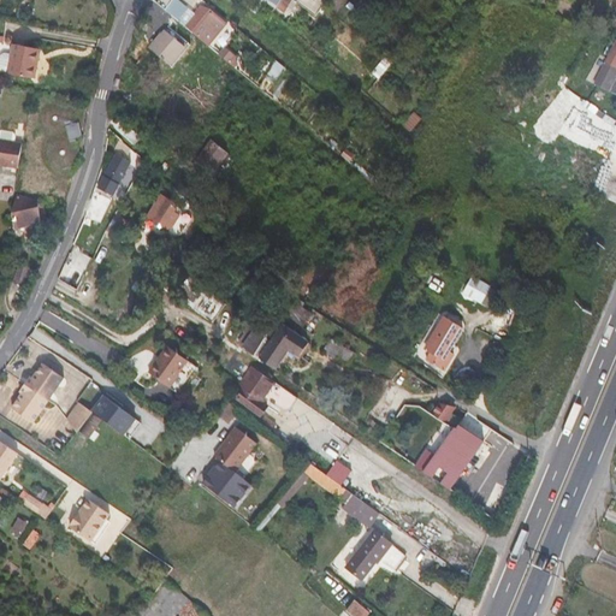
[(279,0),(276,7),(285,13),(289,7),(294,0),(279,0)]
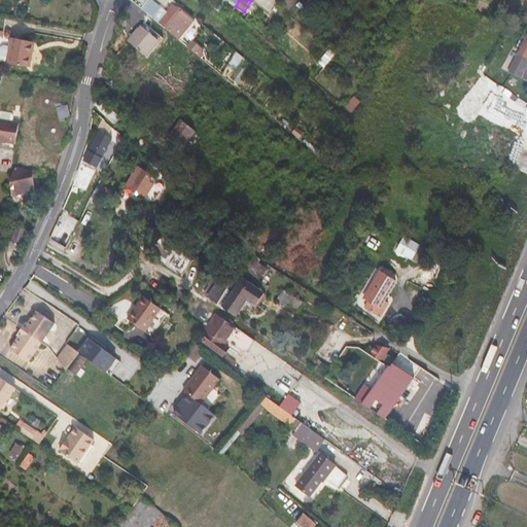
[(169,9),(168,10),(189,27),(195,21),(179,8),(175,13),(169,9)]
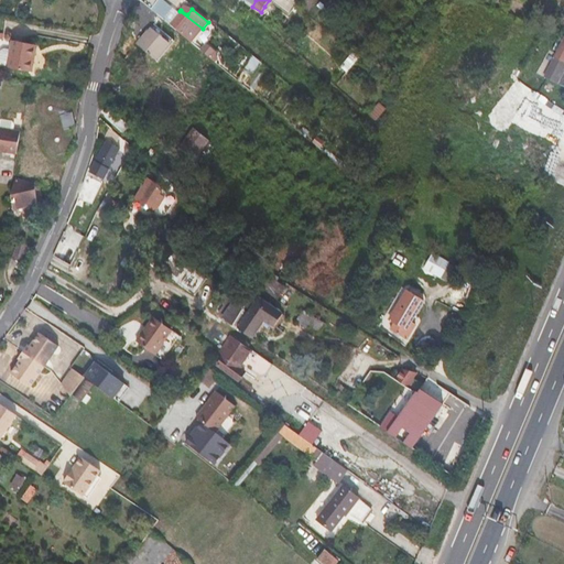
[(193,42),(203,29),(180,11),(170,23),(193,42)]
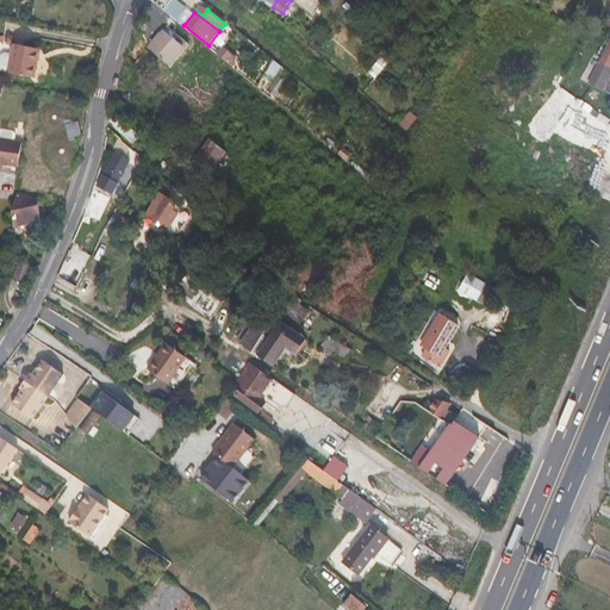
[(148,48),(168,64),(184,47),(163,29),(148,48)]
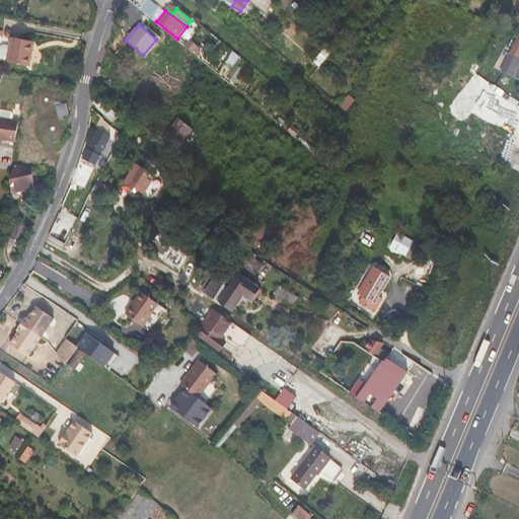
[(518,79),(518,66),(518,64),(518,33),(518,35),(501,71),(518,79)]
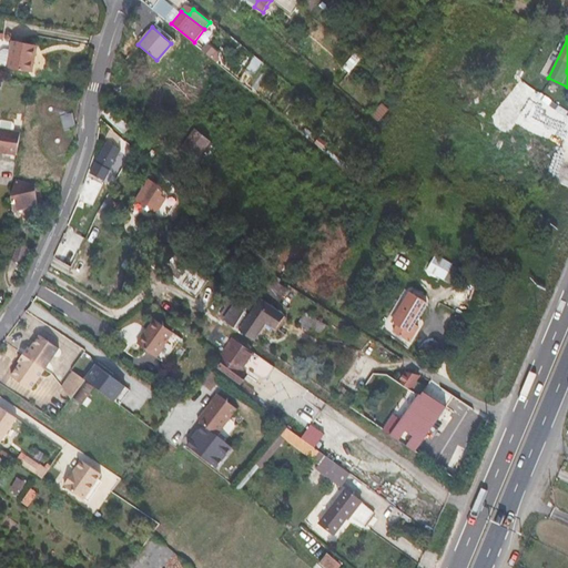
[(0,64),(0,67),(32,73),(37,54),(31,54),(33,44),(12,40),(10,50),(4,49),(2,51),(0,53),(0,64)]
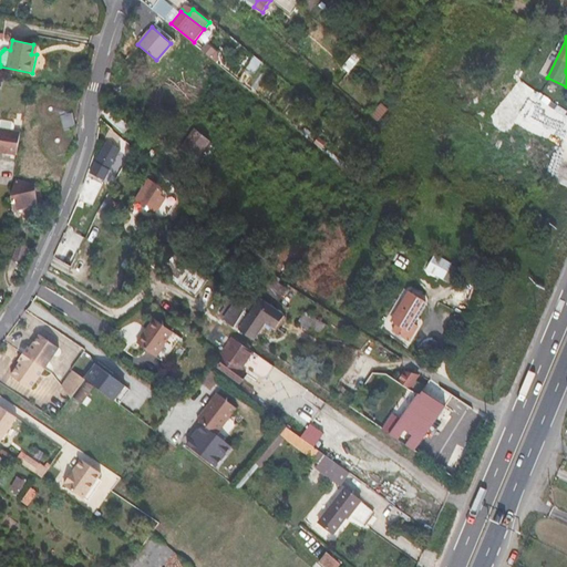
[(207,42),(202,49),(212,58),(217,51),(207,42)]
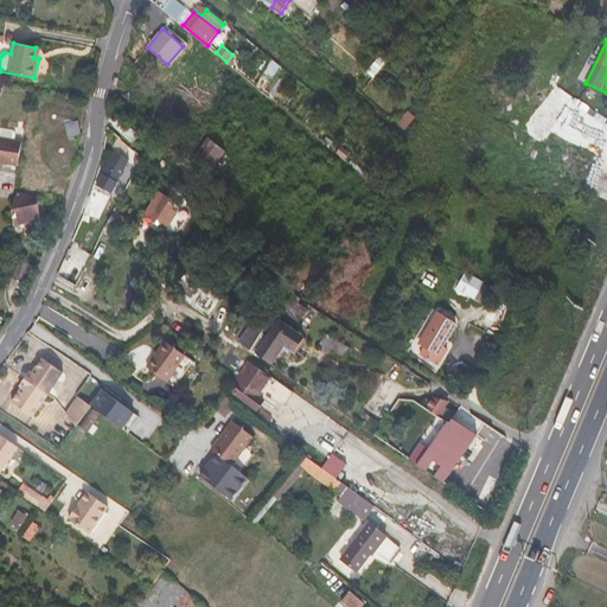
[(388,62),(379,56),(366,72),(374,78),(388,62)]
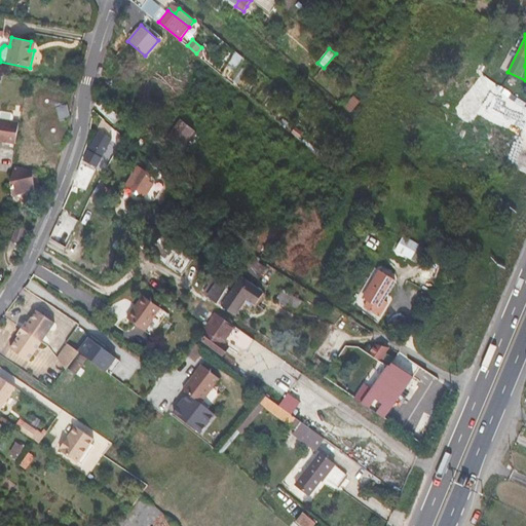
[(64,119),(70,118),(67,105),(61,107),(62,104),(62,101),(62,99),(61,96),(60,94),(59,91),(57,89),(54,88),(52,87),(50,87),(47,86),(44,87),(42,88),(40,89),(38,90),(36,92),(35,95),(34,98),(34,99),(34,101),(34,104),(35,106),(36,108),(37,110),(39,112),(41,113),(43,114),(45,115),(46,115),(48,115),(51,115),(53,114),(55,113),(58,111),(59,110),(60,117),(59,116),(55,116),(53,116),(50,116),(48,117),(46,119),(45,119),(43,121),(42,123),(41,125),(40,128),(40,130),(41,134),(41,136),(43,139),(44,140),(46,142),(48,143),(50,144),(53,144),(55,144),(59,144),(61,143),(63,142),(64,141),(66,139),(67,137),(68,135),(69,133),(69,129),(68,127),(68,124),(66,122),(65,120),(64,119)]
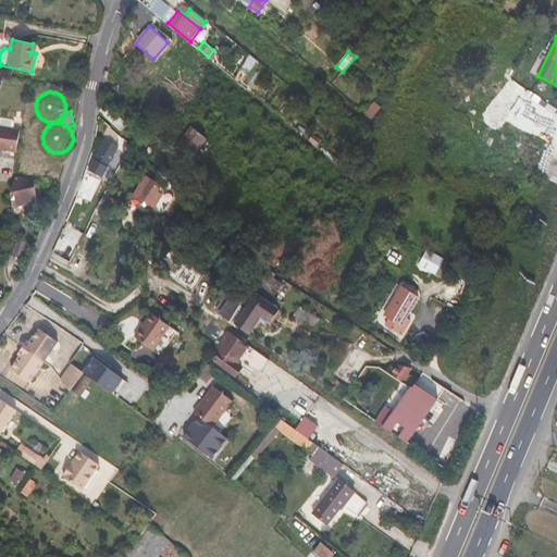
[(381,107),(374,101),(363,113),(371,120),(381,107)]
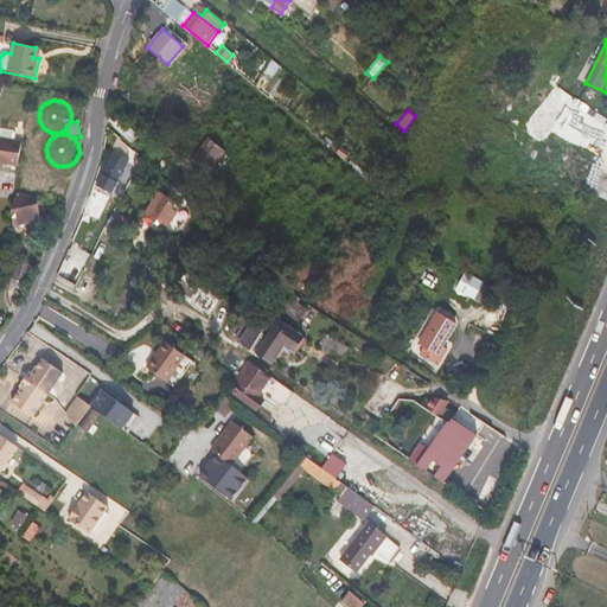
[(113,116),(109,121),(133,144),(140,135),(115,116),(113,116)]
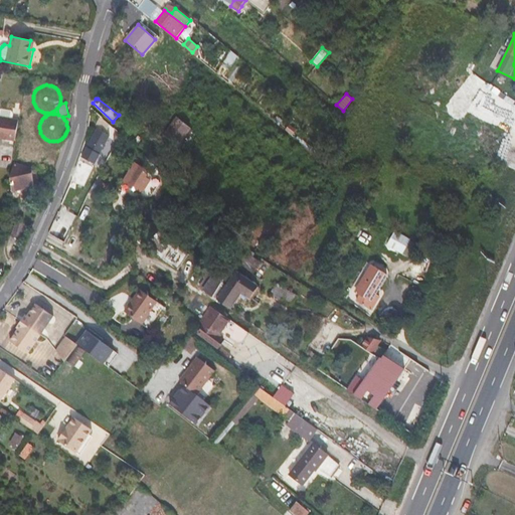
[(0,116),(0,138),(15,141),(19,119),(0,116)]
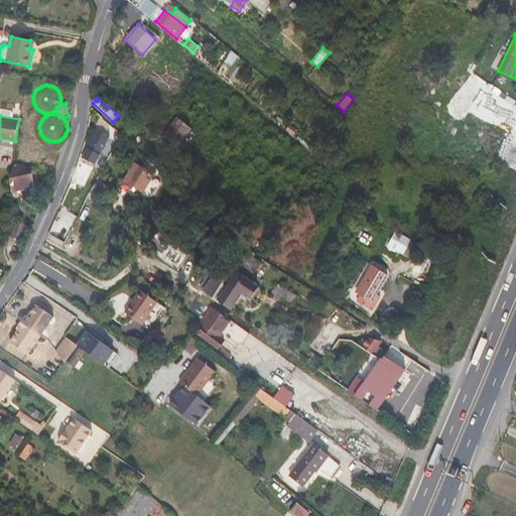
[(176,117),(169,127),(177,134),(185,124),(176,117)]
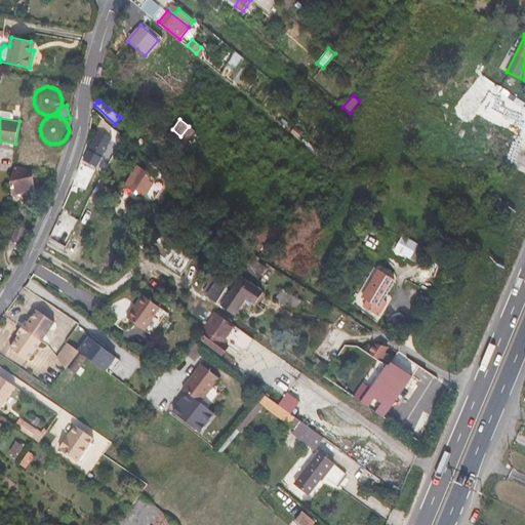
[(195,130),(189,126),(180,136),(186,142),(195,130)]
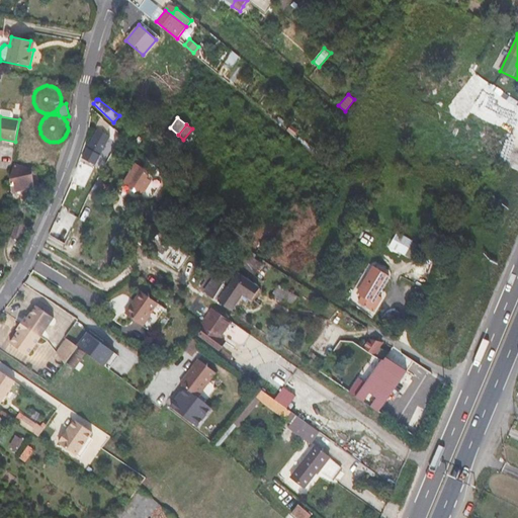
[(291,125),(287,131),(294,137),(298,131),(291,125)]
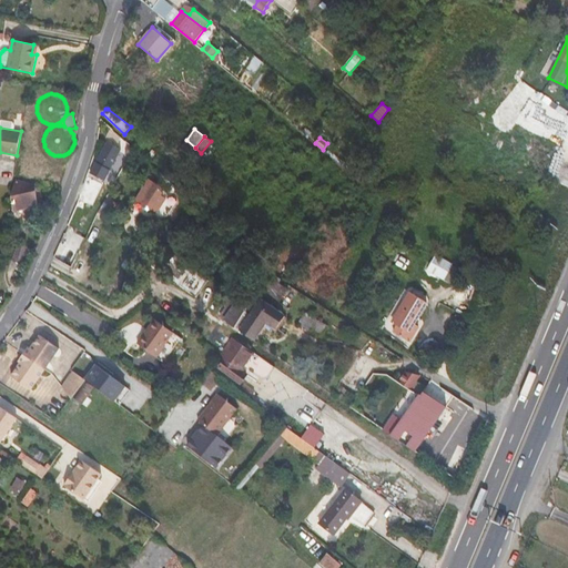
[(201,153),(195,148),(186,140),(180,148),(195,160),(201,153)]
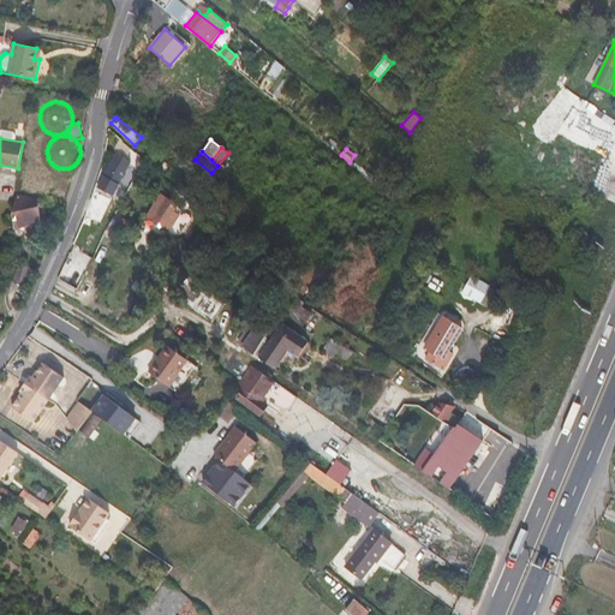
[(117,154),(99,187),(113,196),(132,162),(117,154)]
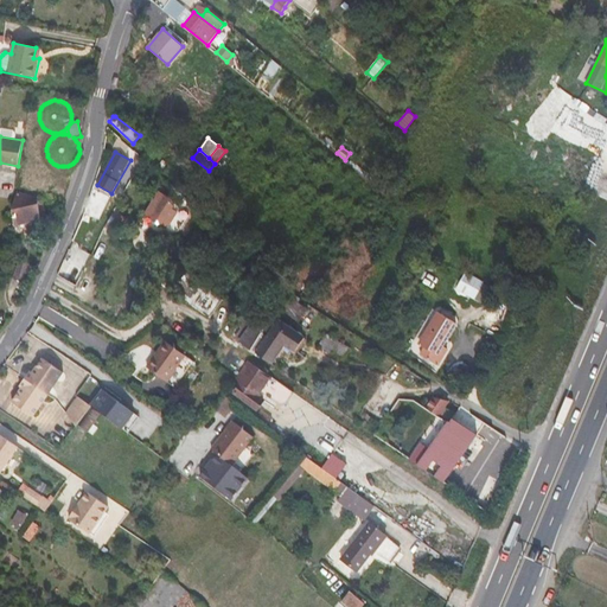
[(139,154),(134,163),(139,166),(144,158),(139,154)]
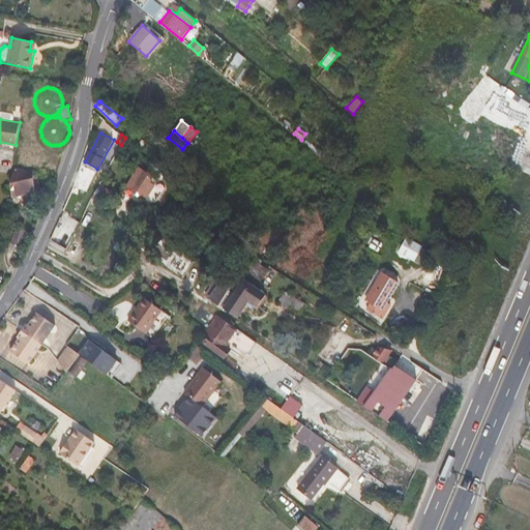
[(10,183),(12,196),(36,192),(34,179),(33,173),(16,168),(10,183)]
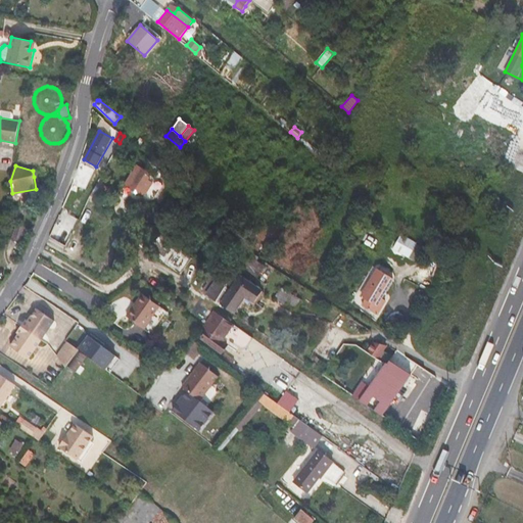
[(154,198),(162,185),(155,180),(156,178),(136,165),(126,184),(130,186),(124,195),(127,197),(138,204),(154,198)]
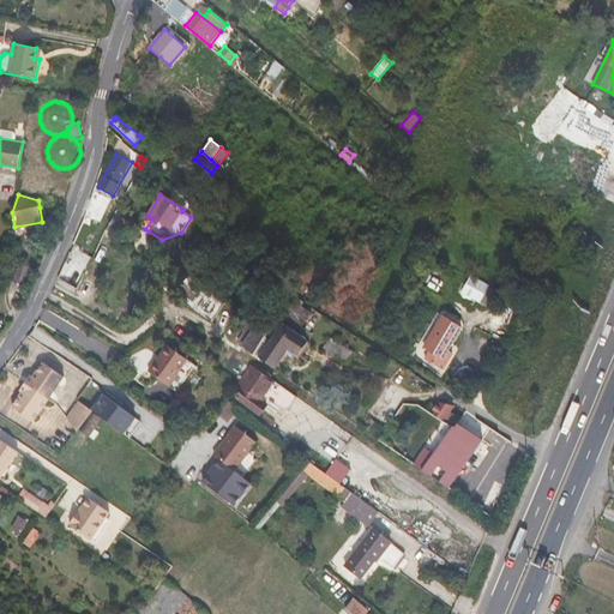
[(130,221),(115,212),(106,230),(112,234),(116,224),(125,229),(130,221)]
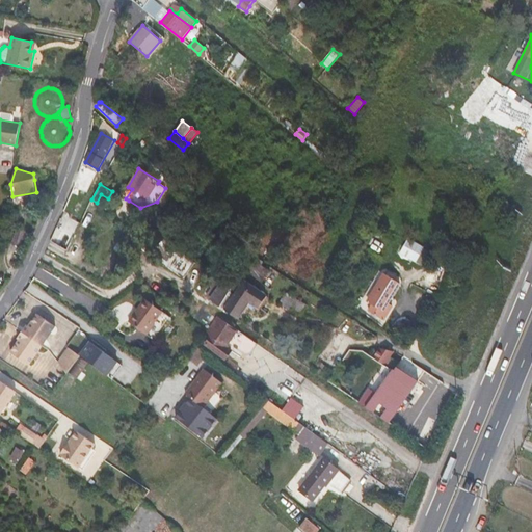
[(21,246),(26,230),(18,228),(12,243),(21,246)]
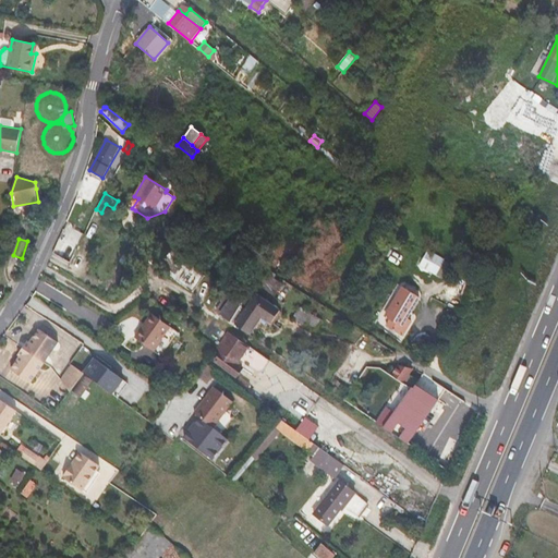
[(53,253),(71,263),(77,249),(59,239),(53,253)]
